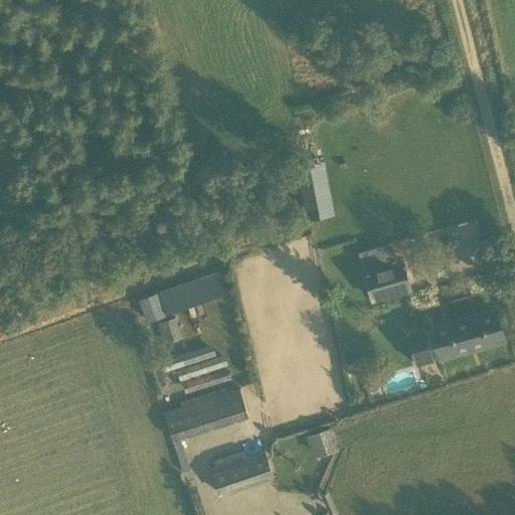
[(310,166),(299,169),(309,219),(334,213),(327,182),(314,185),(310,166)]
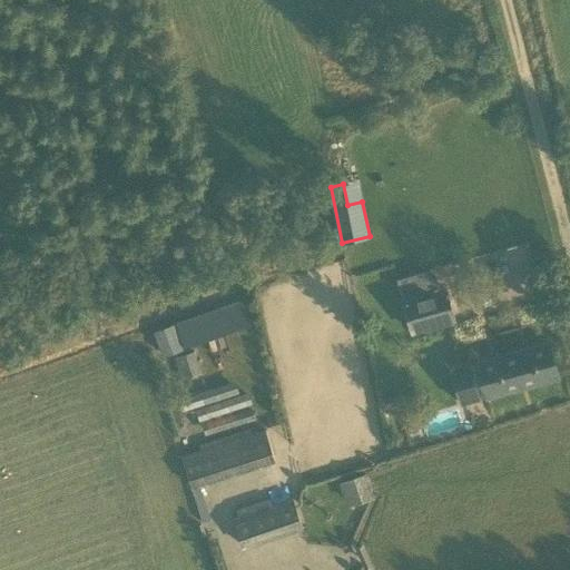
[(412,333),(455,321),(446,288),(403,301),(412,333)]
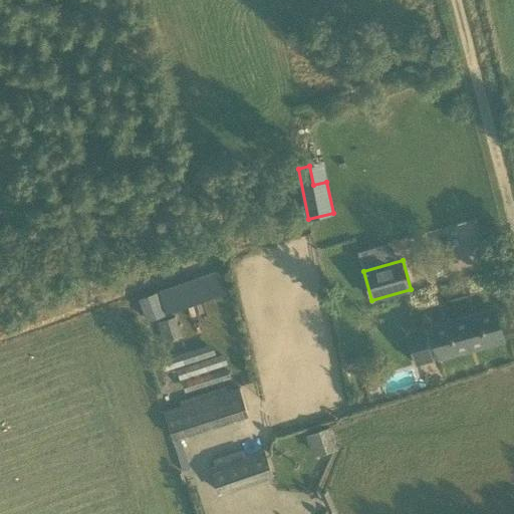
[(439,358),(504,339),(496,308),(477,314),(430,327),(433,338),(439,358)]
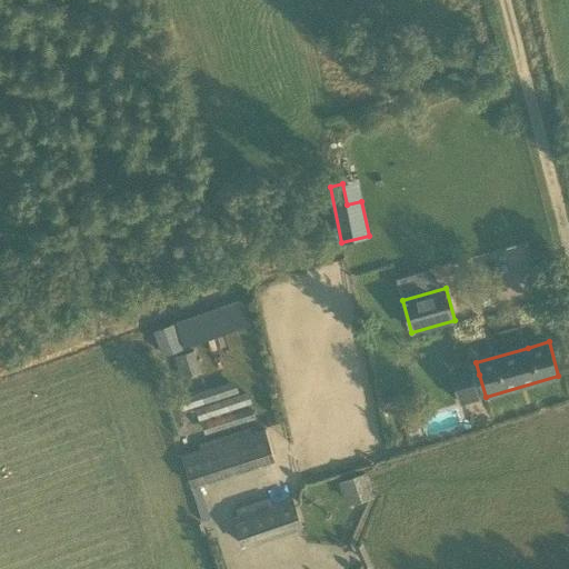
[(201,372),(193,350),(172,357),(180,379),(201,372)]
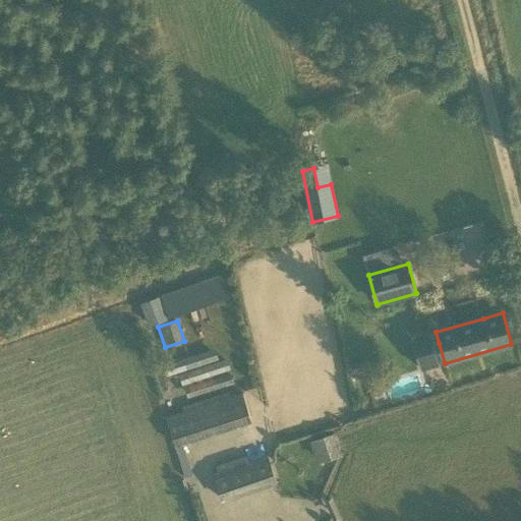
[(168,375),(219,358),(216,349),(165,365),(168,375)]
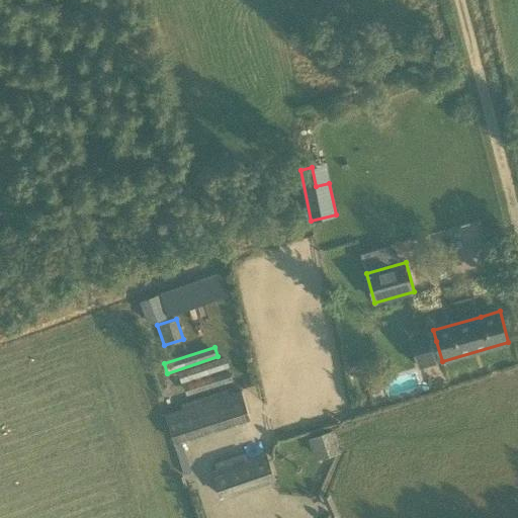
[(182,381),(230,367),(226,356),(171,374),(174,383),(182,381)]
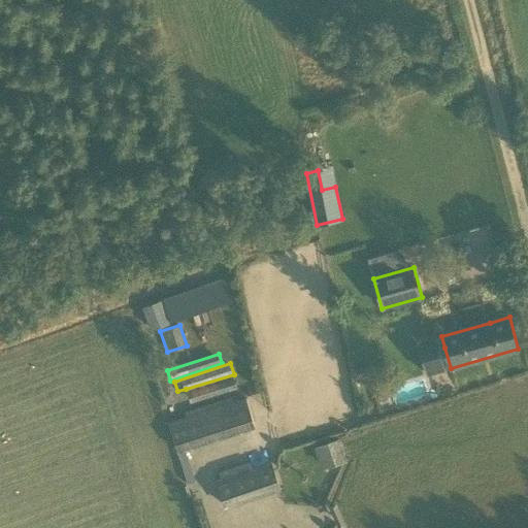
[(191,402),(237,388),(234,377),(188,393),(191,402)]
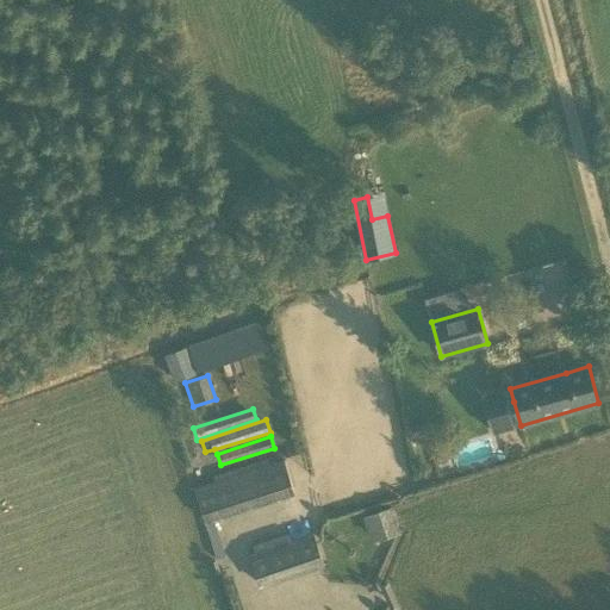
[(454,465),(495,455),(490,437),(450,447),(454,465)]
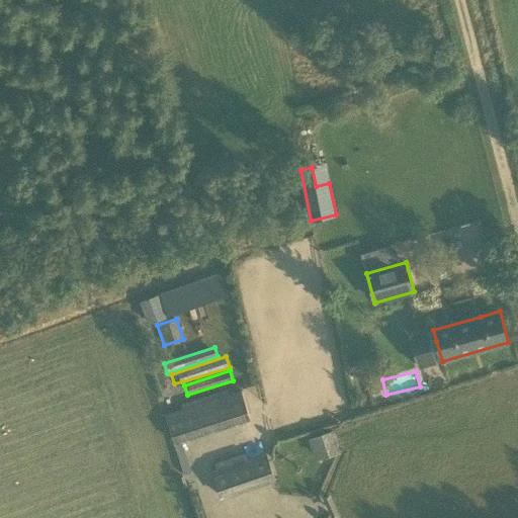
[(228,390),(181,404),(183,409),(165,415),(174,443),(234,423),(235,426),(251,421),(242,390),(229,394),(228,390)]
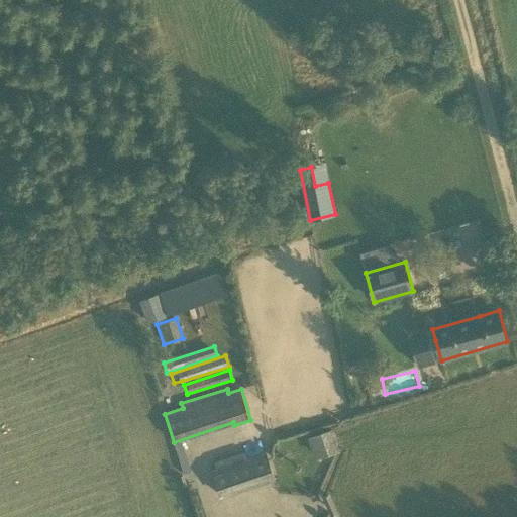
[(329,429),(304,437),(311,459),(336,451),(329,429)]
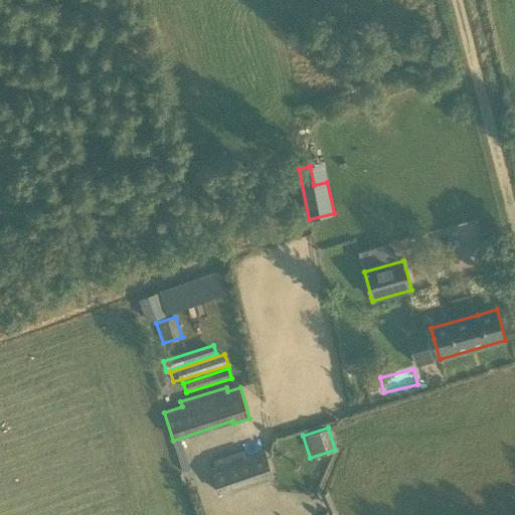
[(210,468),(220,494),(272,477),(263,451),(245,456),(243,451),(214,461),(216,466),(210,468)]
